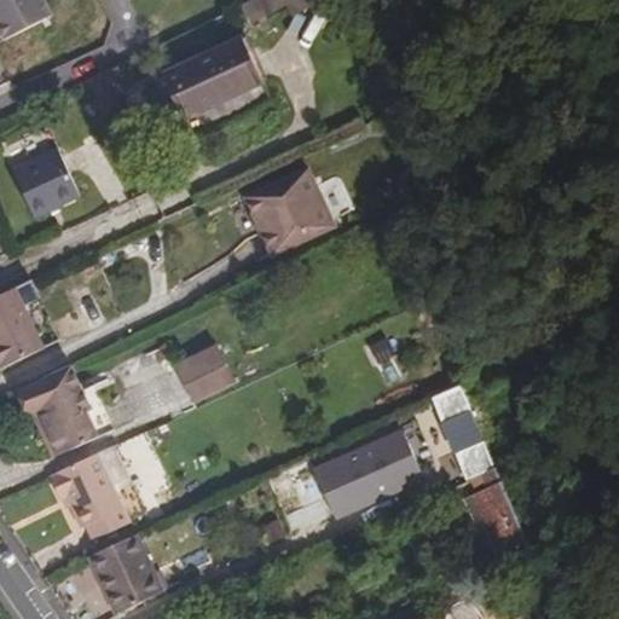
[(46,0),(0,0),(0,27),(7,41),(55,16),(46,0)]
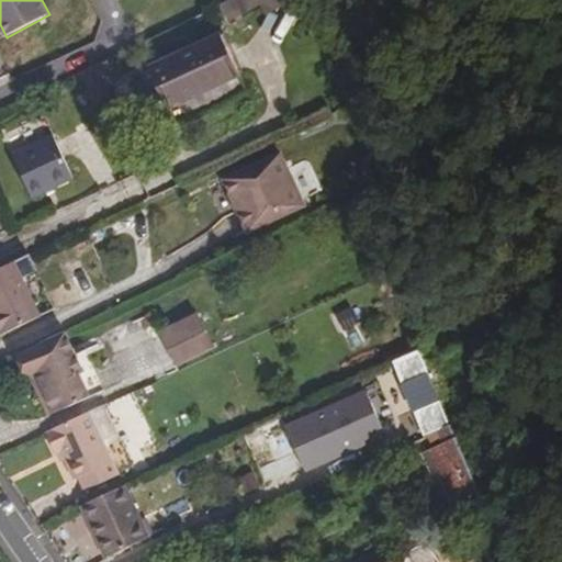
[(269,19),(258,0),(226,0),(222,2),(242,38),(262,27),(259,23),(269,19)]
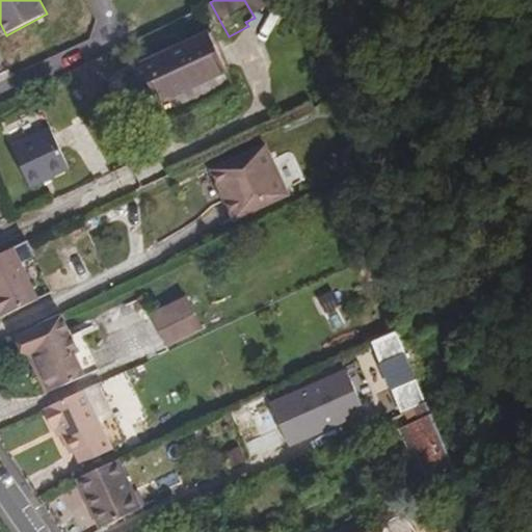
[(225,71),(207,31),(140,63),(158,103),(225,71)]
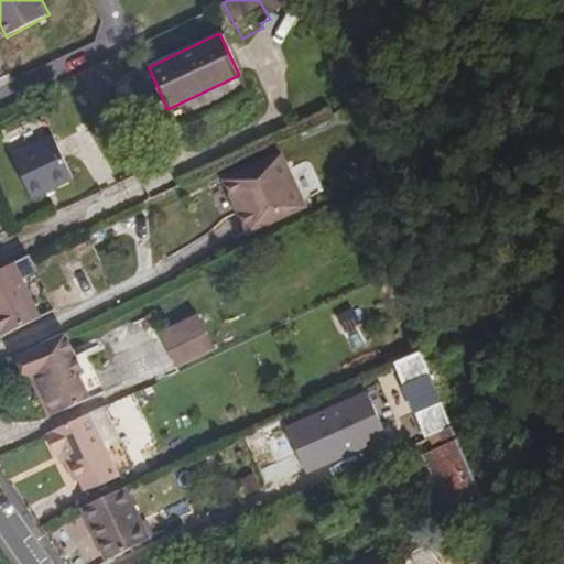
[(88,67),(101,99),(111,95),(102,74),(112,68),(109,57),(88,67)]
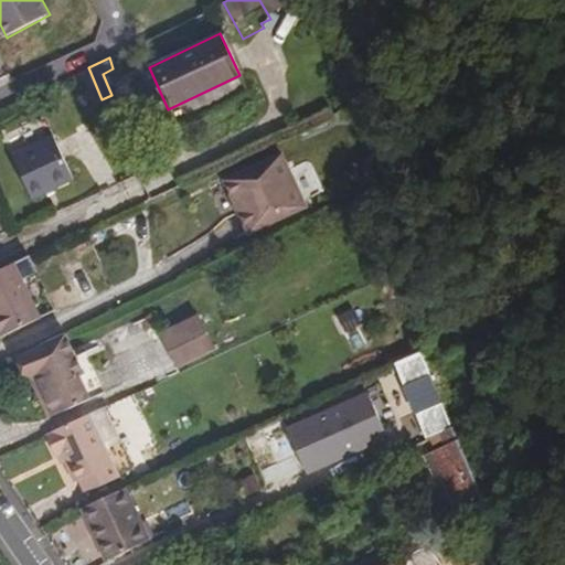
[(95,103),(102,99),(88,67),(82,72),(95,103)]
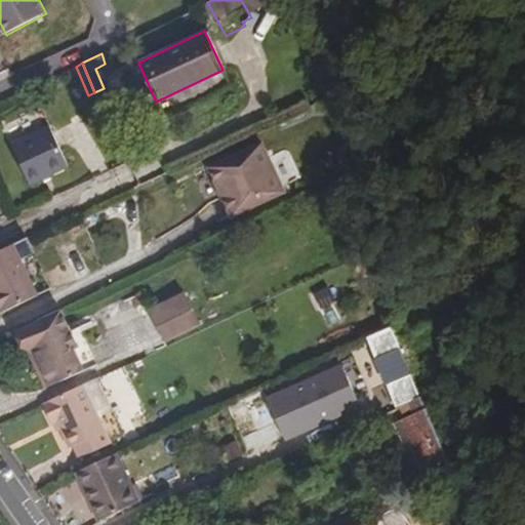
[(70,166),(51,126),(12,144),(31,185),(70,166)]
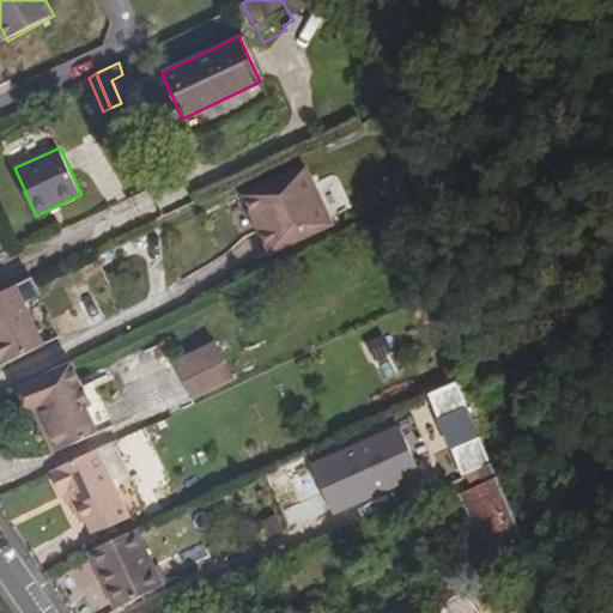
[(266,258),(328,229),(302,170),(240,199),(248,219),(252,218),(256,228),(254,229),(266,258)]
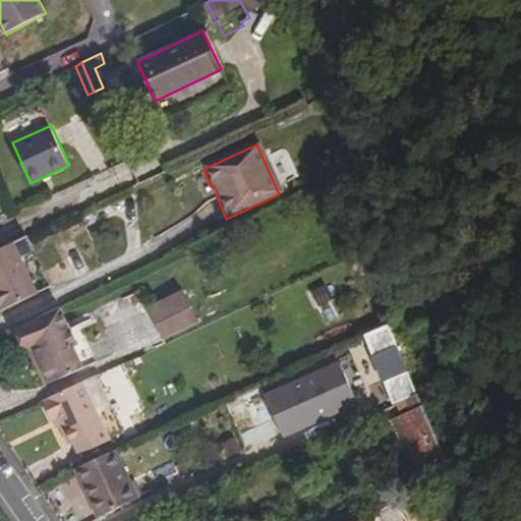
[(38,295),(52,288),(27,235),(13,242),(38,295)]
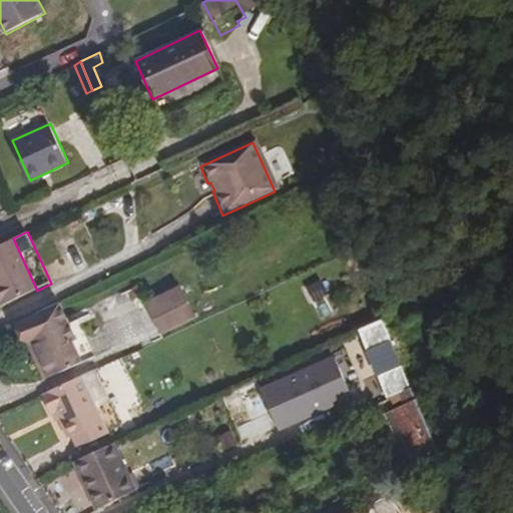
[(0,305),(1,308),(37,291),(13,238),(0,243),(0,305)]
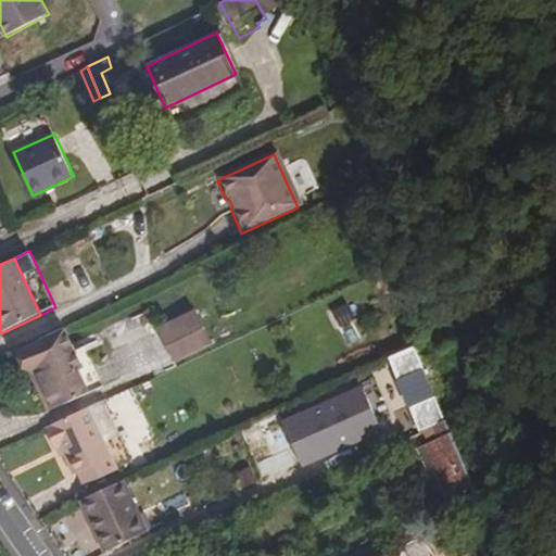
[(337,329),(353,321),(345,303),(328,311),(337,329)]
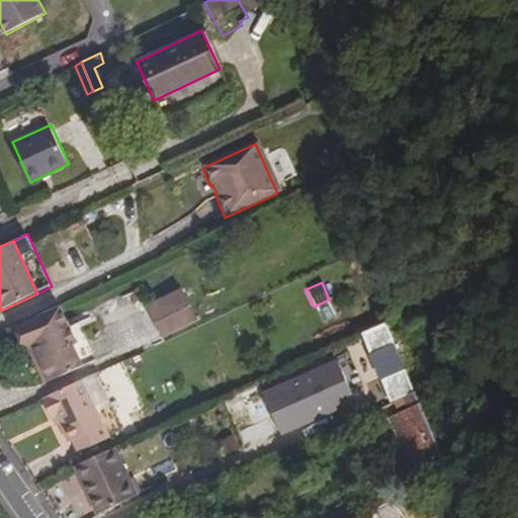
[(178,289),(144,306),(159,339),(194,322),(178,289)]
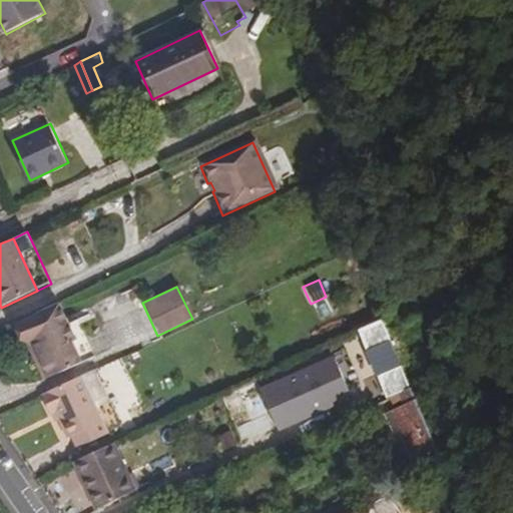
[(78,338),(60,302),(18,321),(28,343),(35,340),(51,376),(82,361),(73,341),(78,338)]
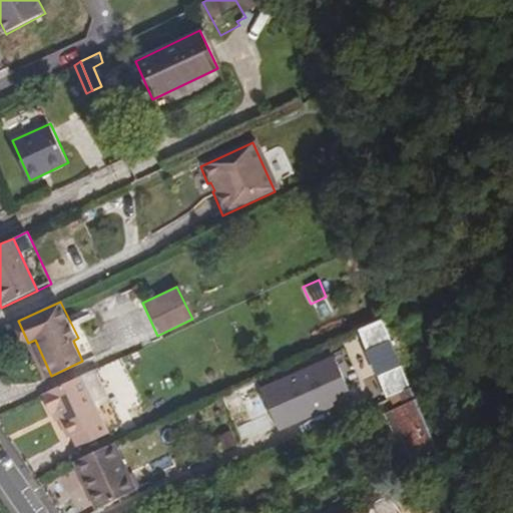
[(45,378),(51,376),(35,340),(28,343),(45,378)]
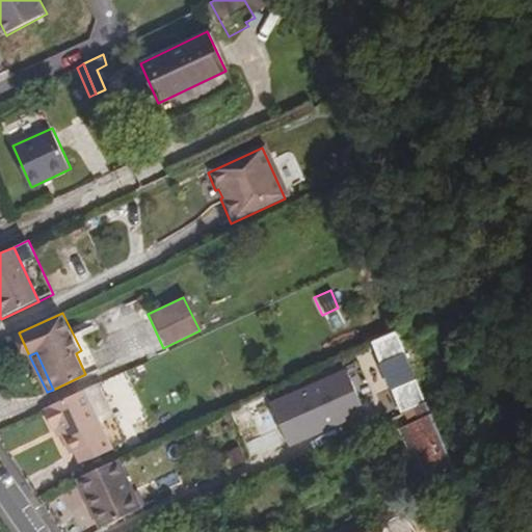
[(270,406),(289,446),(363,410),(344,371),(270,406)]
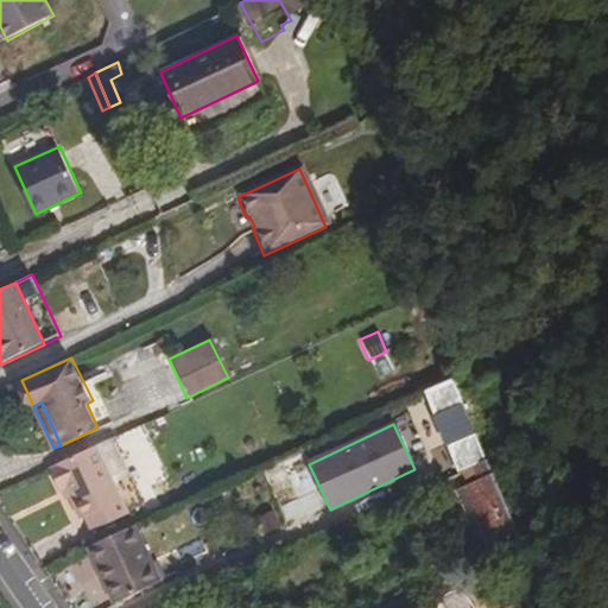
[(128,511),(97,444),(52,467),(63,492),(69,489),(82,517),(84,515),(90,527),(128,511)]
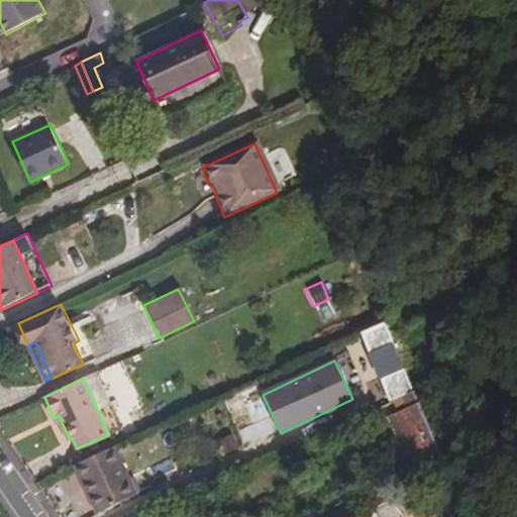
[(439,454),(413,391),(392,401),(383,406),(386,410),(396,406),(398,410),(387,416),(410,468),(439,454)]
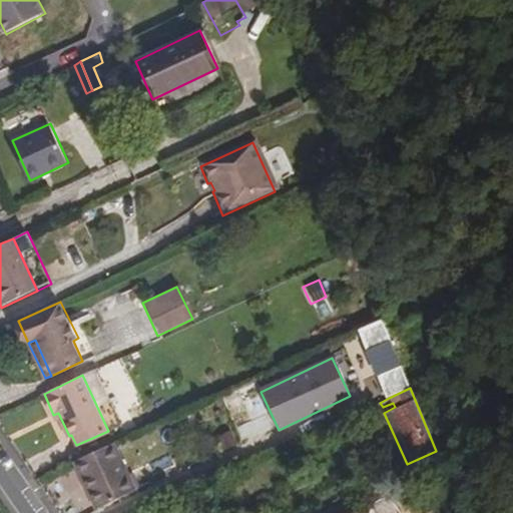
[(376,411),(374,406),(350,417),(352,423),(376,411)]
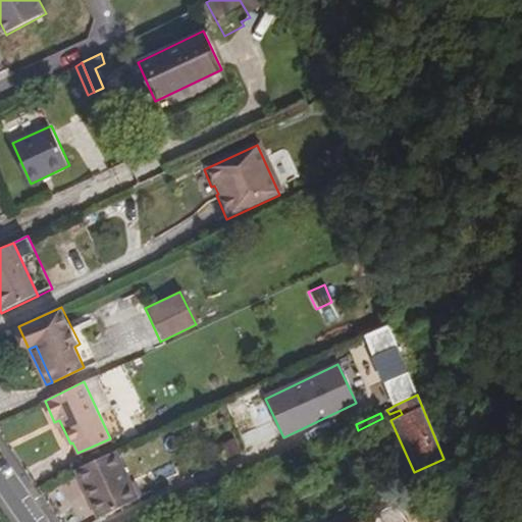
[(414,472),(390,420),(382,425),(405,477),(414,472)]
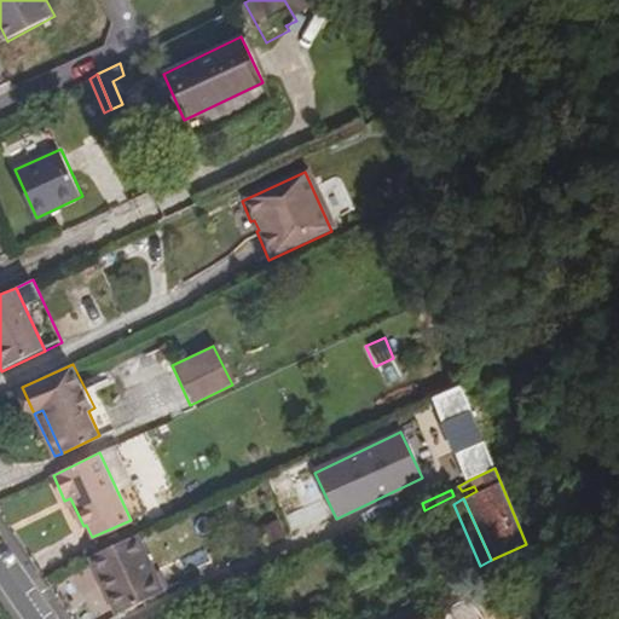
[(166,593),(138,536),(96,555),(111,586),(105,589),(117,615),(166,593)]
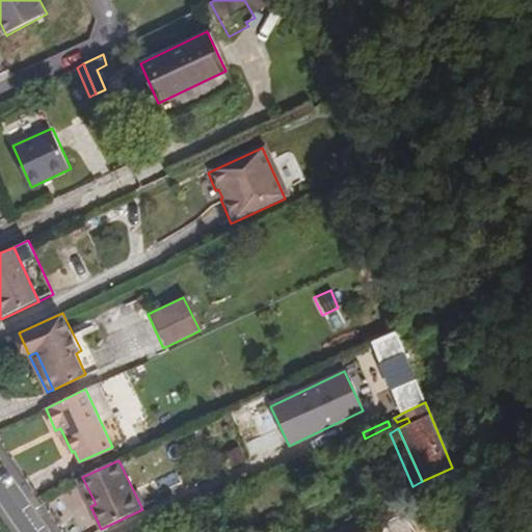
[(96,504),(82,477),(78,479),(90,506),(96,504)]
